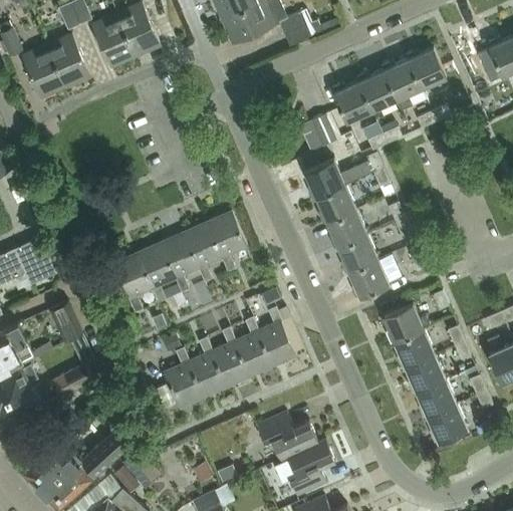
[(79,24),(91,19),(82,0),(75,0),(69,3),(79,24)]
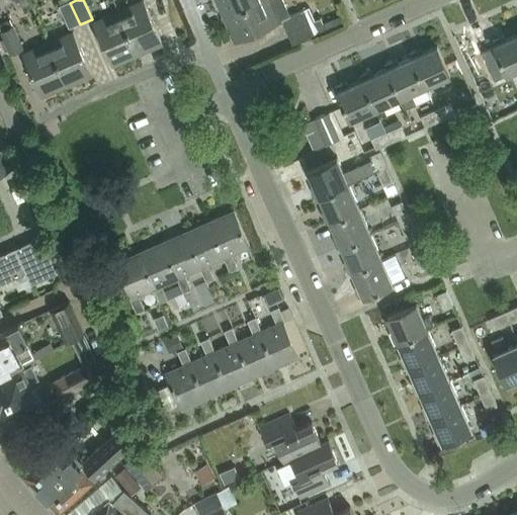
[(266,0),(213,0),(223,19),(266,0)]
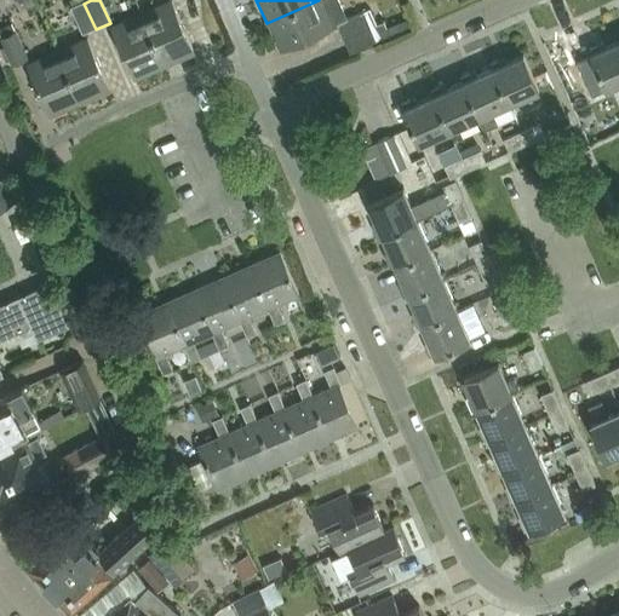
[(347,21),(337,0),(319,0),(267,23),(280,55),(338,29),(337,26),(347,21)]
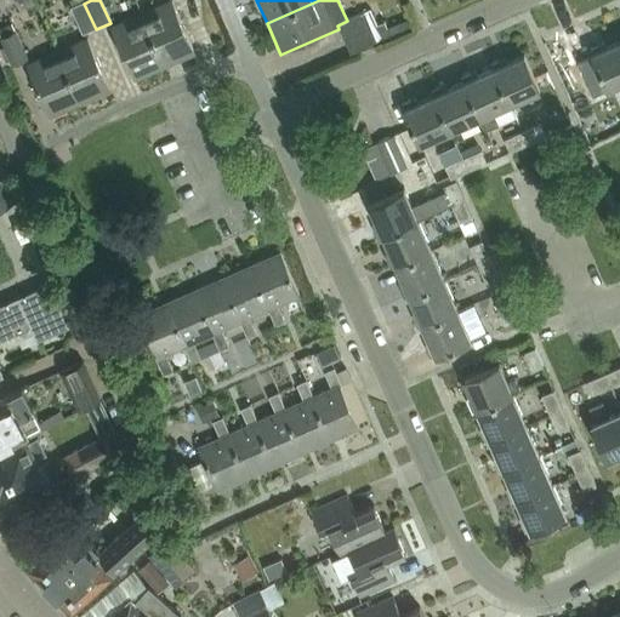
[(164,69),(194,56),(171,3),(142,16),(164,69)]
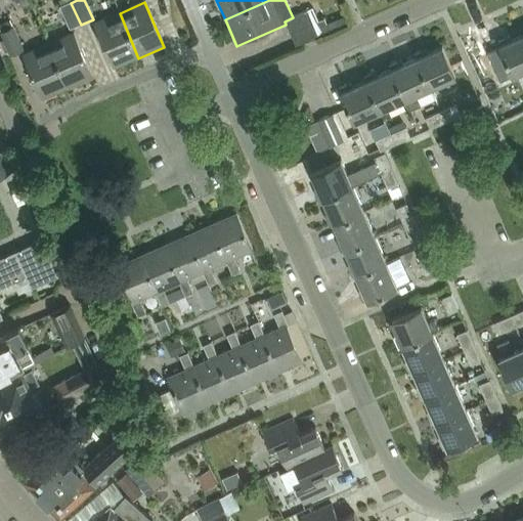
[(70,31),(81,25),(71,3),(59,8),(70,31)]
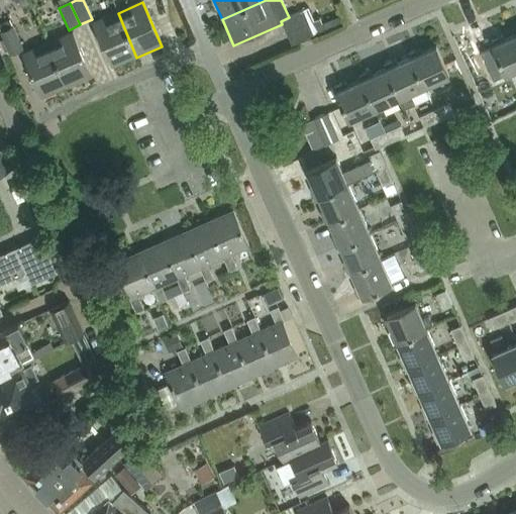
[(289,17),(281,21),(282,24),(292,46),(313,37),(312,35),(317,33),(312,21),(308,24),(302,11),(289,17)]
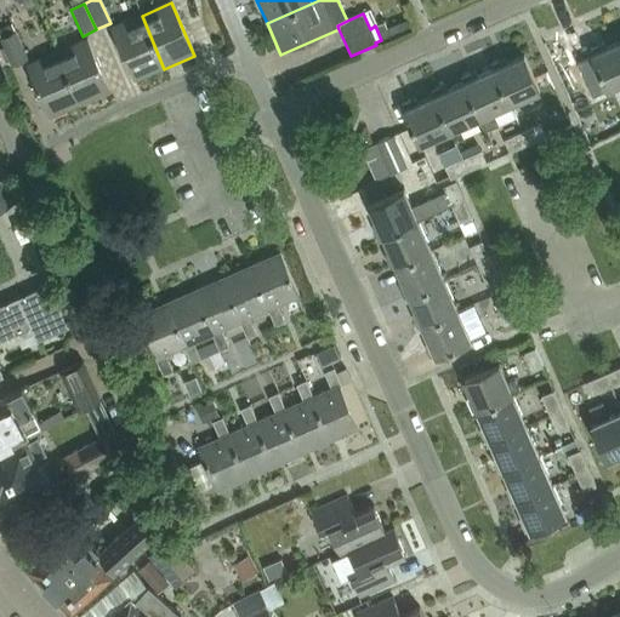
[(134,83),(164,69),(142,16),(111,29),(134,83)]
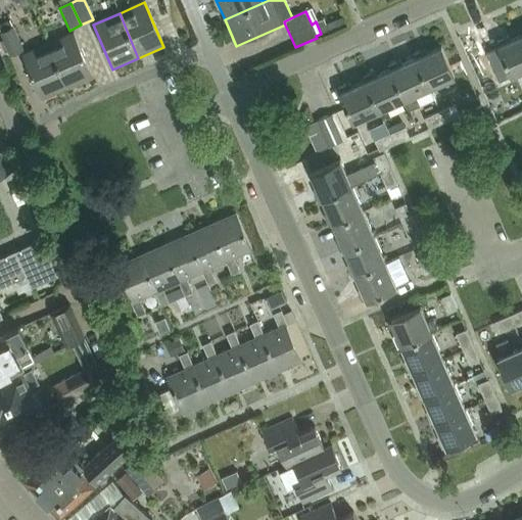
[(21,50),(8,21),(0,25),(0,38),(9,56),(21,50)]
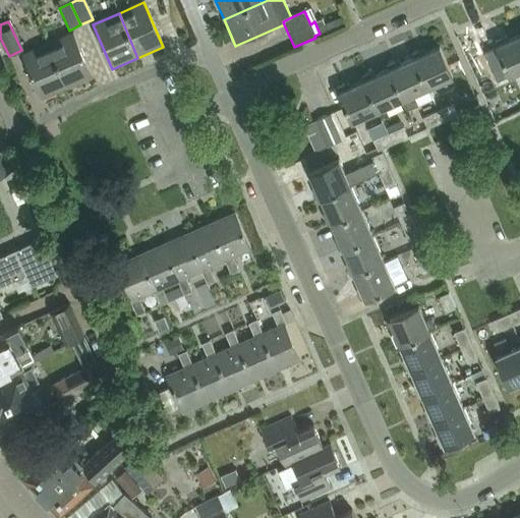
[(48,45),(67,90),(92,78),(72,34),(48,45)]
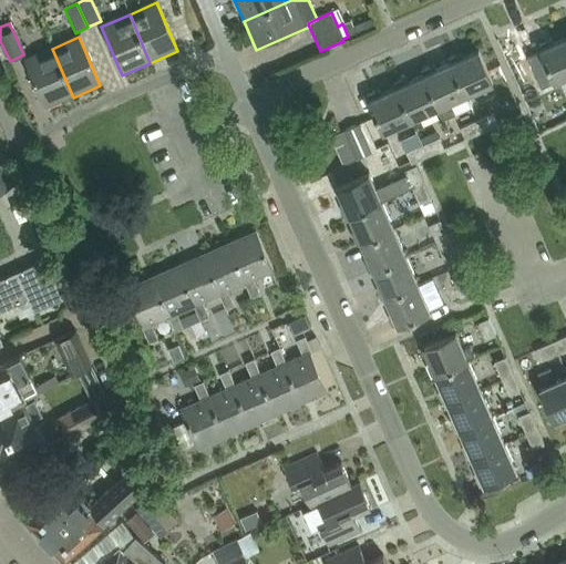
[(554,83),(565,78),(565,40),(553,47),(551,41),(538,47),(541,52),(551,75),(553,80),(554,83)]
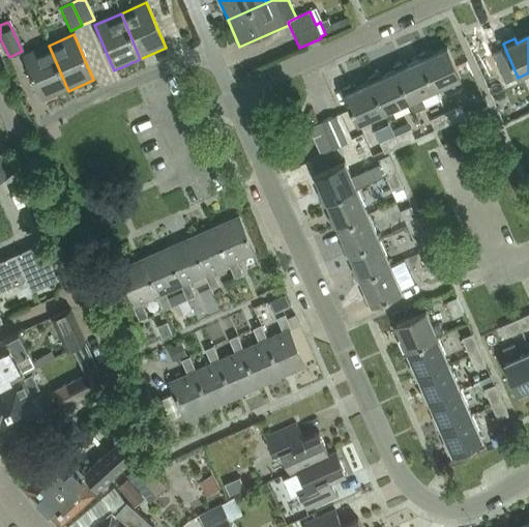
[(41,103),(68,91),(49,46),(22,58),(41,103)]
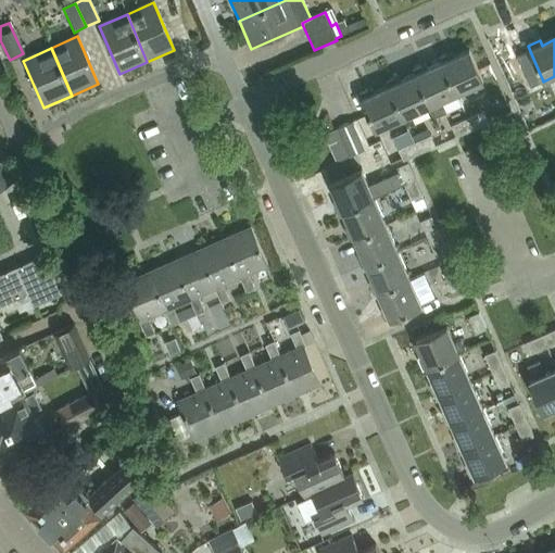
[(441,63),(455,96),(483,84),(468,51),(453,59),(451,53),(438,59),(440,64),(441,63)]
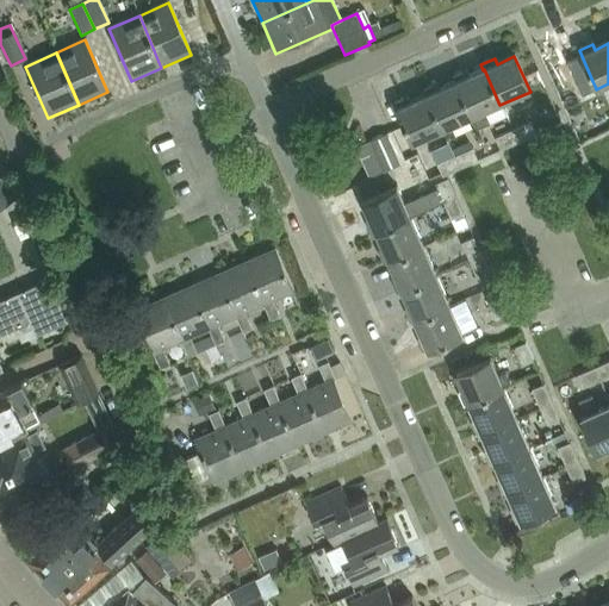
[(582,56),(566,63),(579,92),(595,86),(592,81),(582,56)]
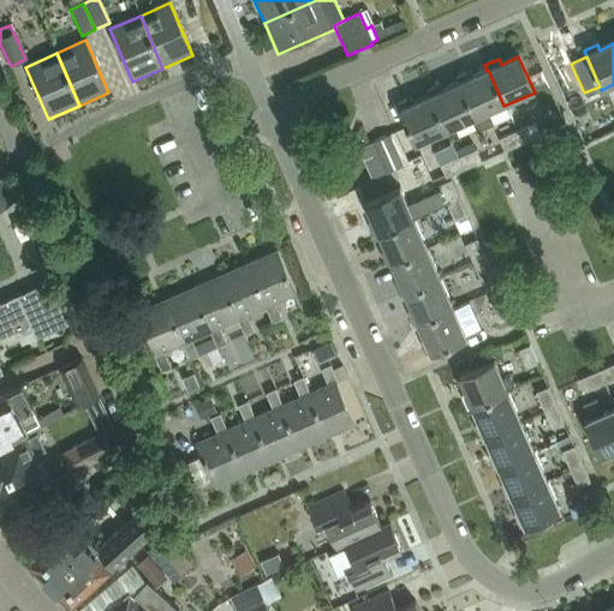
[(475,119),(504,106),(488,70),(487,71),(471,77),(469,73),(457,78),(458,83),(458,84),(459,83),(475,119)]
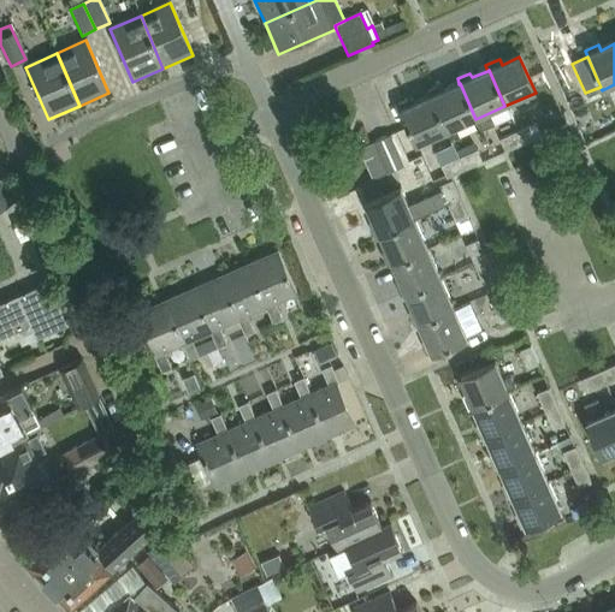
[(447,132),(475,119),(460,83),(459,84),(459,83),(442,90),(441,87),(427,93),(430,97),(447,132)]
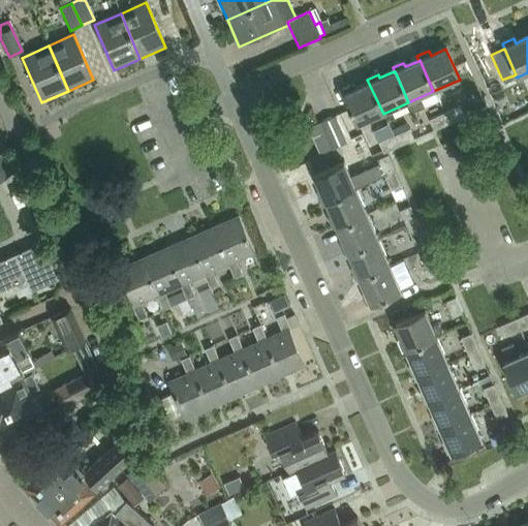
[(356,125),(383,114),(369,84),(355,90),(353,85),(341,90),(356,125)]
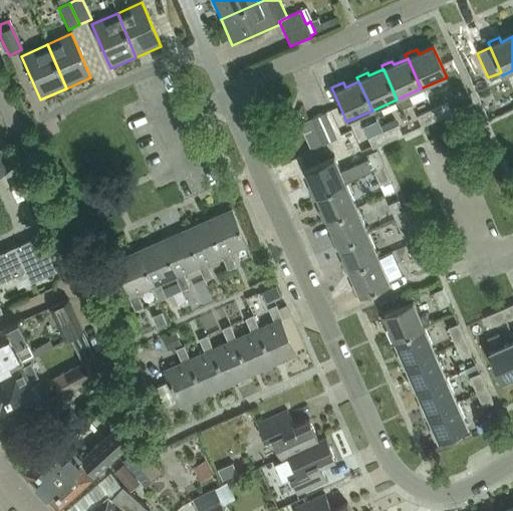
[(429,97),(425,88),(409,96),(413,105),(429,97)]
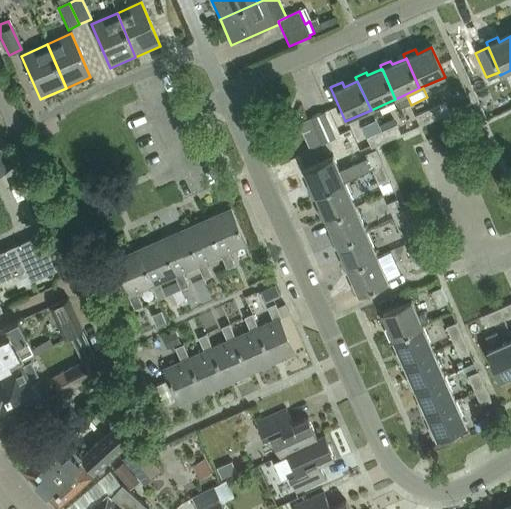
[(434,121),(449,114),(444,104),(429,111),(434,121)]
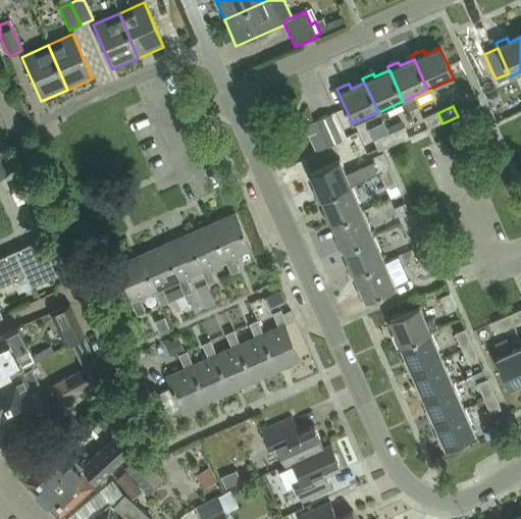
[(427,130),(443,123),(437,113),(423,119),(427,130)]
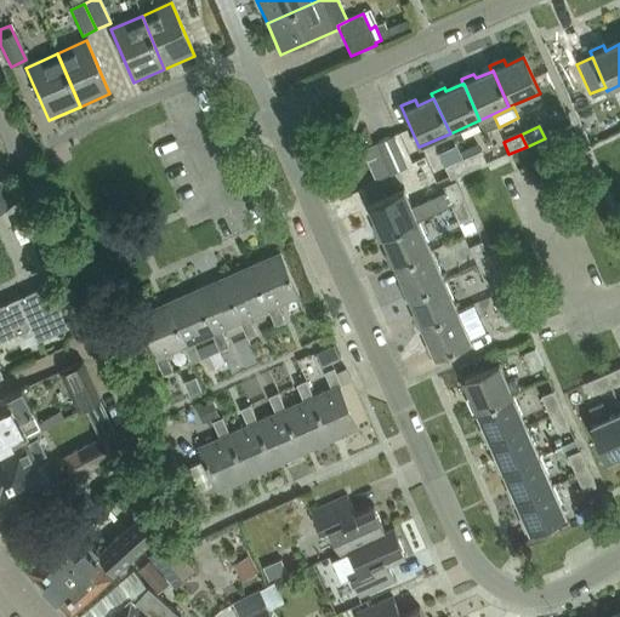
[(393,138),(376,146),(388,177),(407,169),(393,138)]
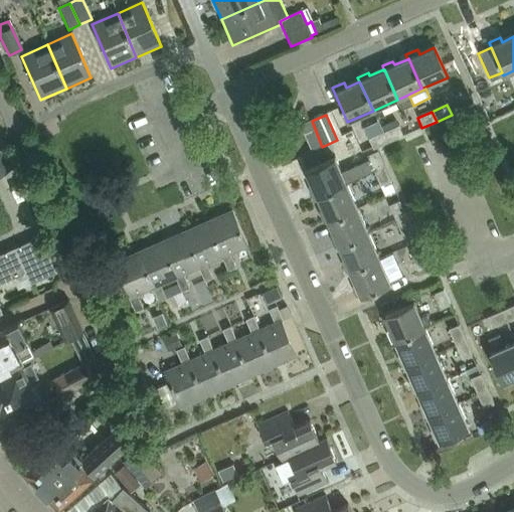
[(387,144),(402,137),(397,127),(383,133),(387,144)]
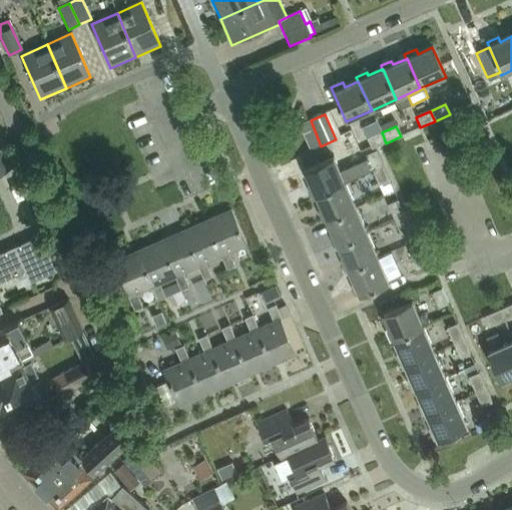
[(371,149),(386,143),(382,132),(367,139),(371,149)]
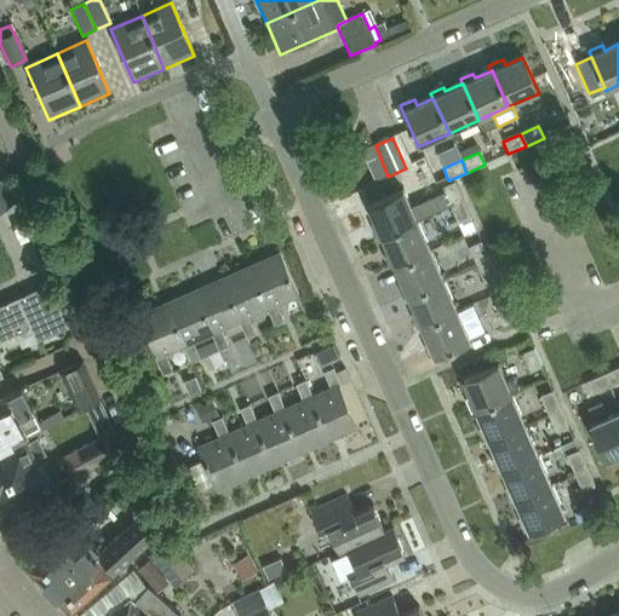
[(0,208),(15,202),(5,179),(0,180),(0,208)]
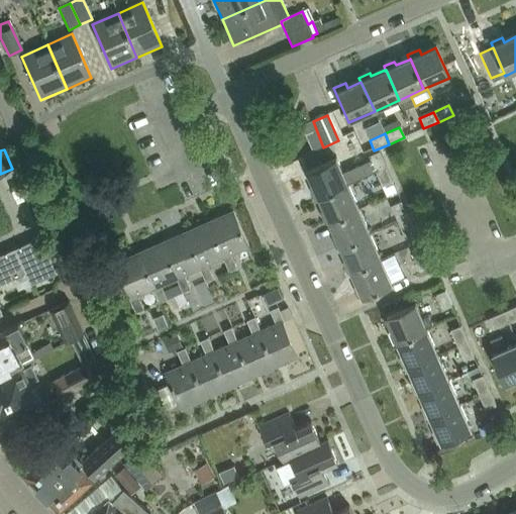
[(375,173),(385,168),(379,152),(369,158),(371,162),(375,173)]
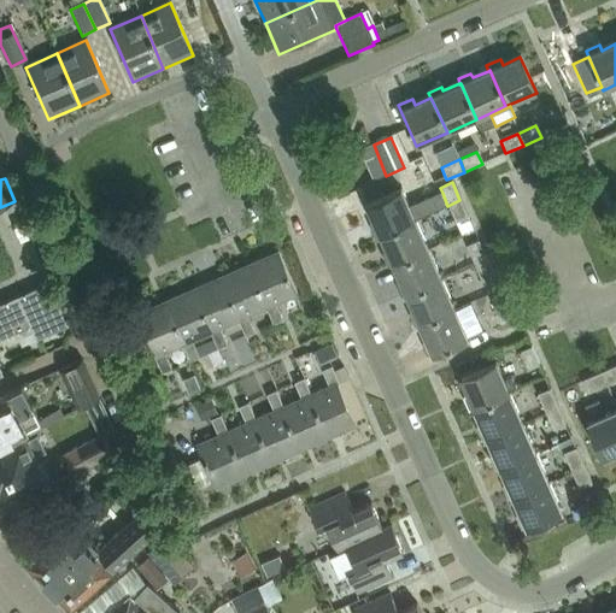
[(379,237),(414,222),(408,208),(400,192),(365,206),(374,224),(368,227),(374,240),(379,237)]
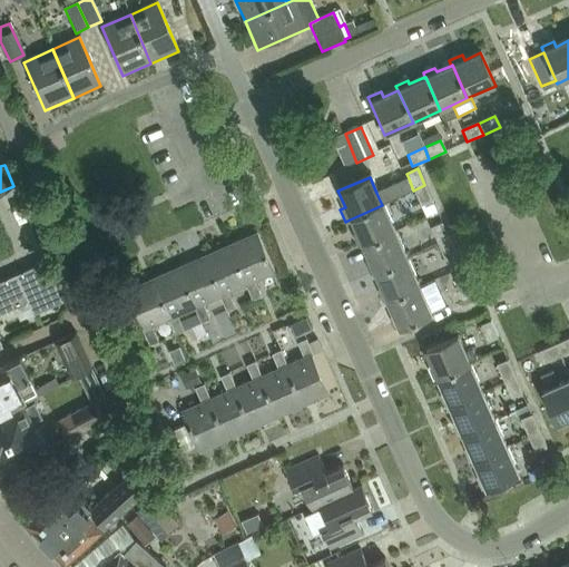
[(409,178),(376,193),(382,205),(413,191),(409,178)]
